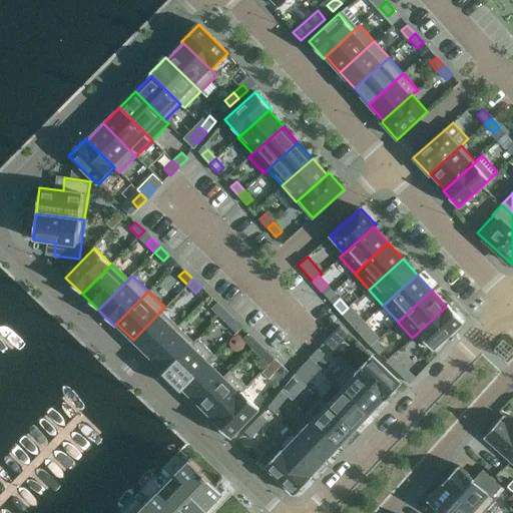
[(225,311),(216,302),(211,308),(219,317),(225,311)]
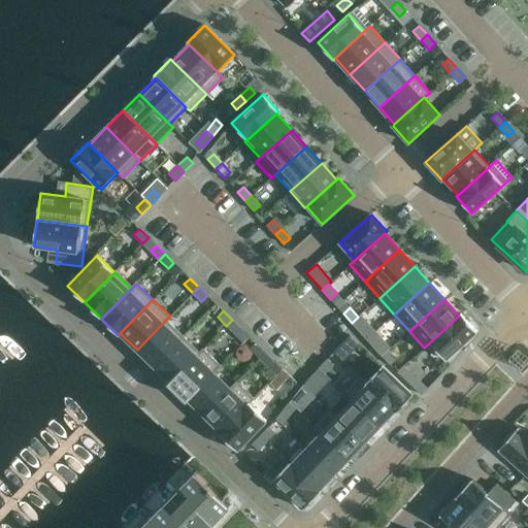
[(430,342),(446,360),(476,331),(461,315),(459,316),(430,342)]
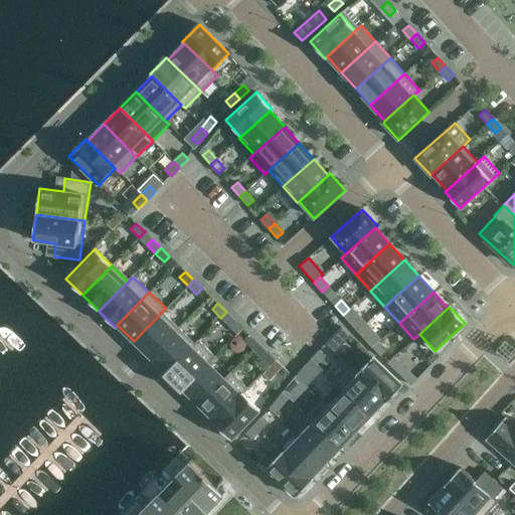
[(343,315),(351,324),(357,318),(349,309),(343,315)]
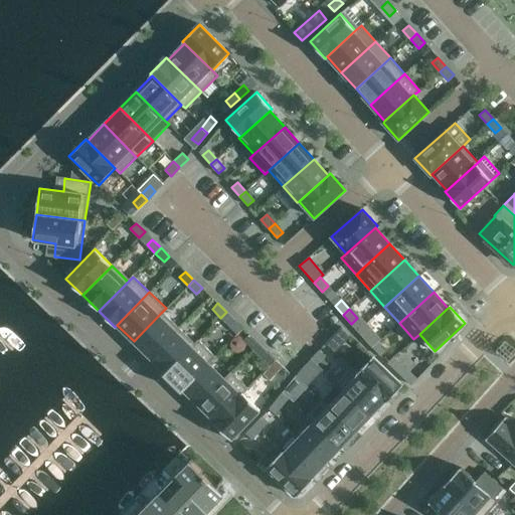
[(229,326),(235,320),(226,312),(220,318),(229,326)]
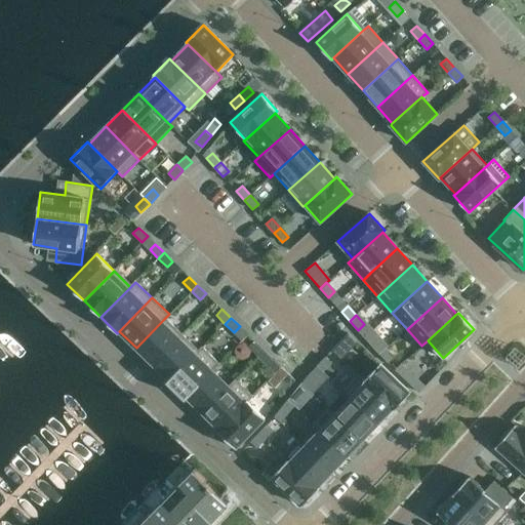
[(153,364),(180,335),(164,319),(136,348),(153,364)]
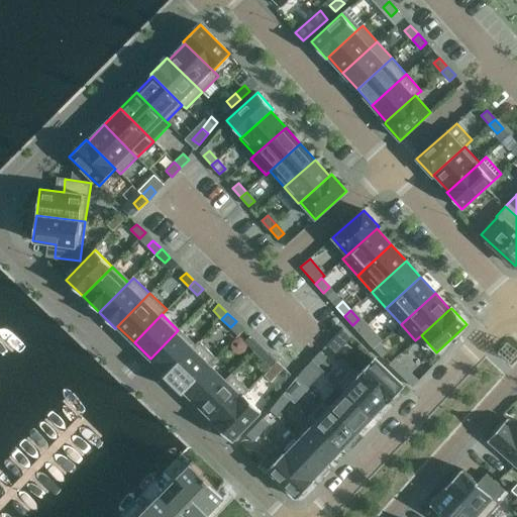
[(342,328),(327,344),(333,350),(348,334),(342,328)]
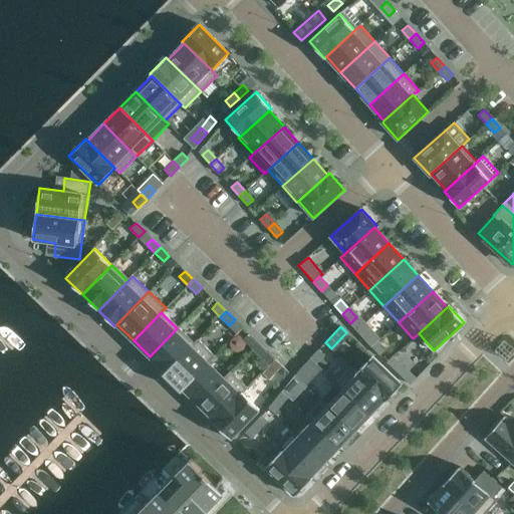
[(193,344),(177,328),(150,356),(166,372),(193,344)]
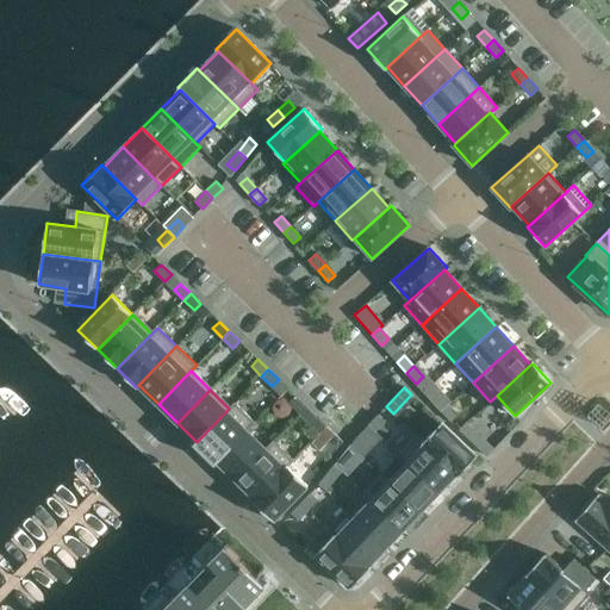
[(448,404),(439,394),(431,400),(441,411),(448,404)]
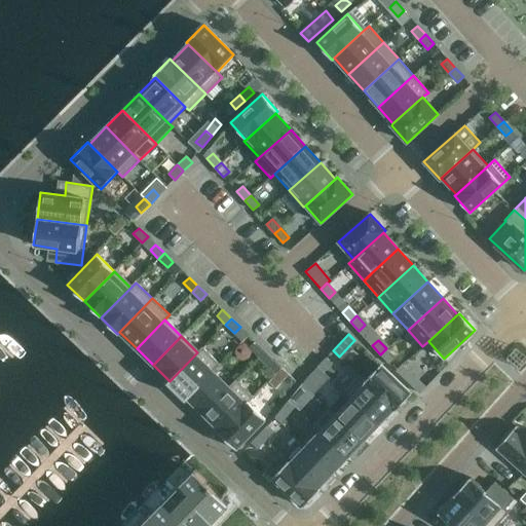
[(265,351),(256,342),(250,348),(259,358),(265,351)]
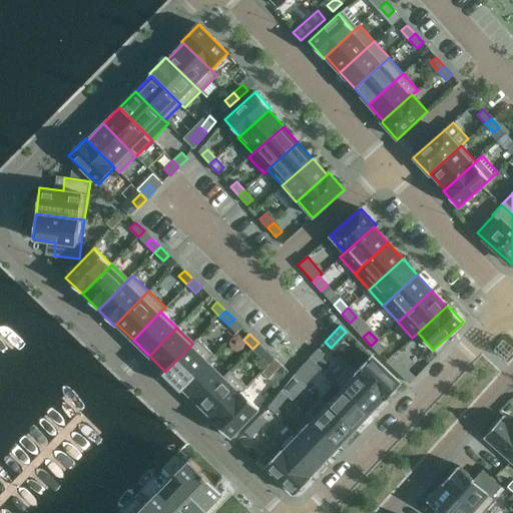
[(181,388),(209,360),(214,355),(197,339),(192,344),(165,372),(163,374),(180,390),(181,388)]
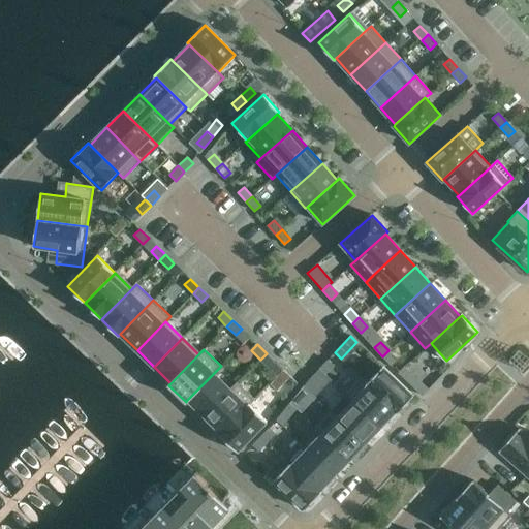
[(382,356),(391,366),(397,360),(389,350),(382,356)]
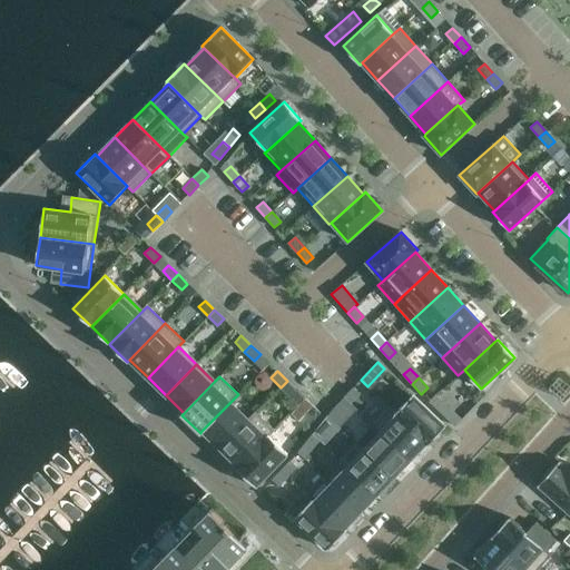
[(291,396),(296,390),(287,381),(281,387),(291,396)]
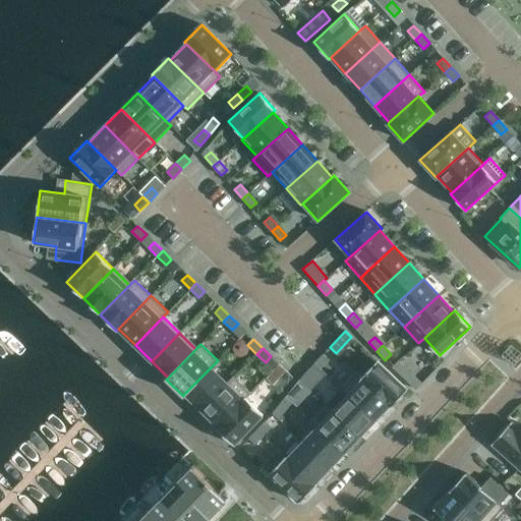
[(329,360),(323,354),(314,363),(321,368),(329,360)]
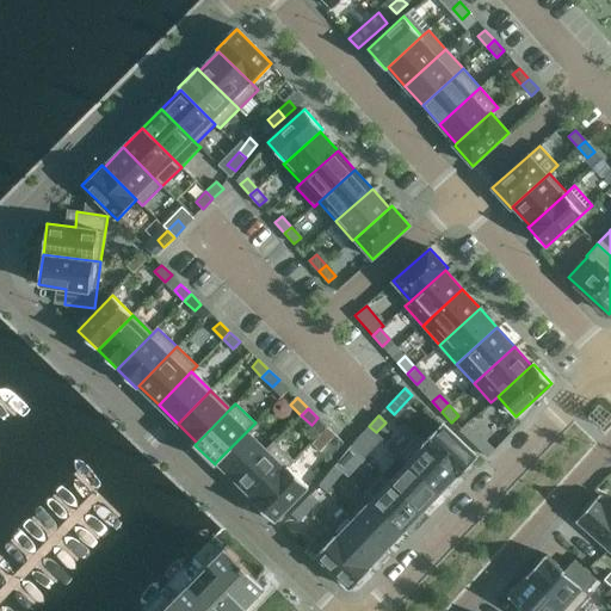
[(442,424),(424,443),(457,475),(460,476),(477,457),(442,424)]
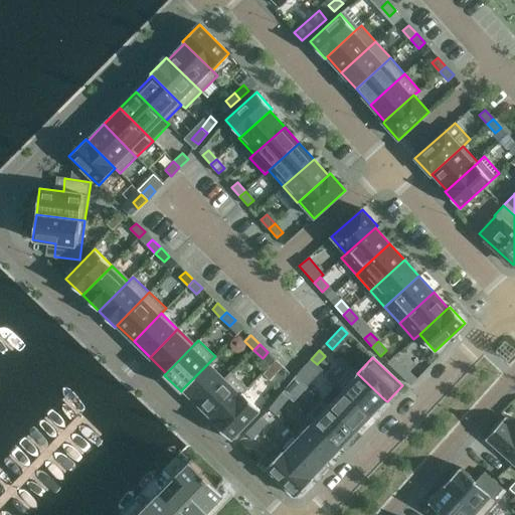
[(387,362),(396,371),(402,365),(393,357),(387,362)]
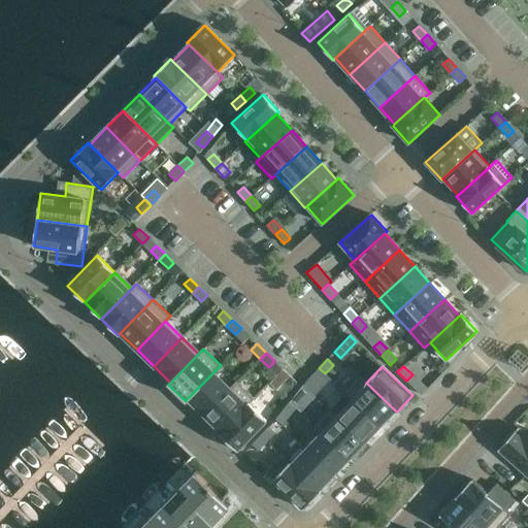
[(309,376),(316,383),(325,373),(319,368),(309,376)]
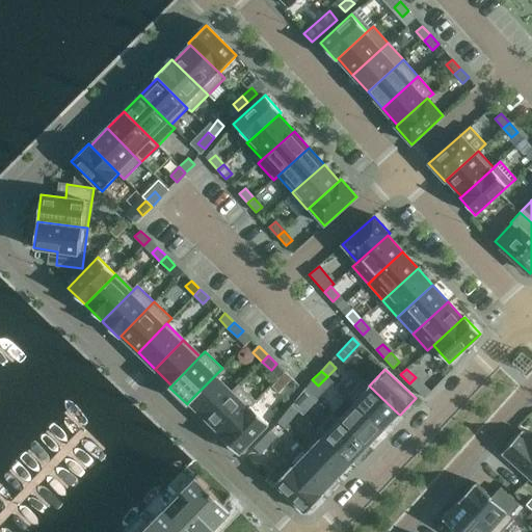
[(285,372),(271,386),(278,393),(292,379),(290,377),(285,372)]
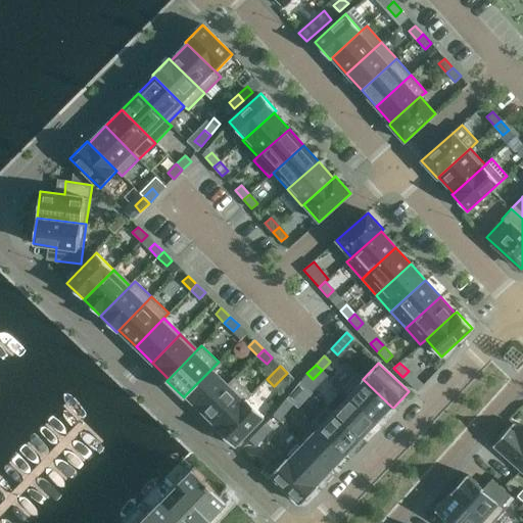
[(202,412),(230,383),(214,367),(185,395),(202,412)]
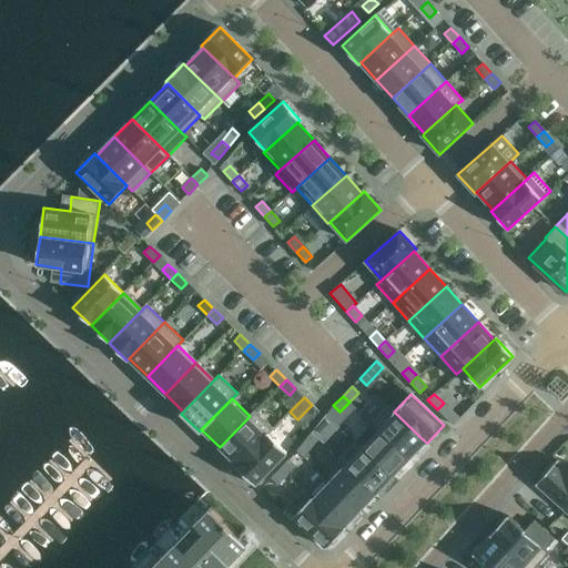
[(388,406),(372,424),(408,458),(425,442),(394,412),(388,406)]
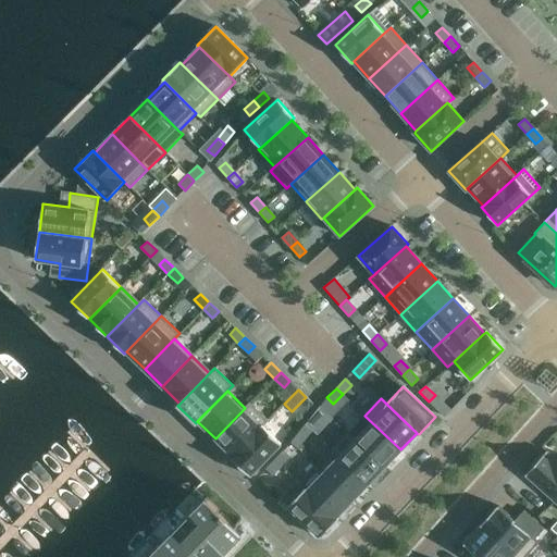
[(233,456),(262,425),(268,420),(250,403),(245,408),(215,438),(233,456)]
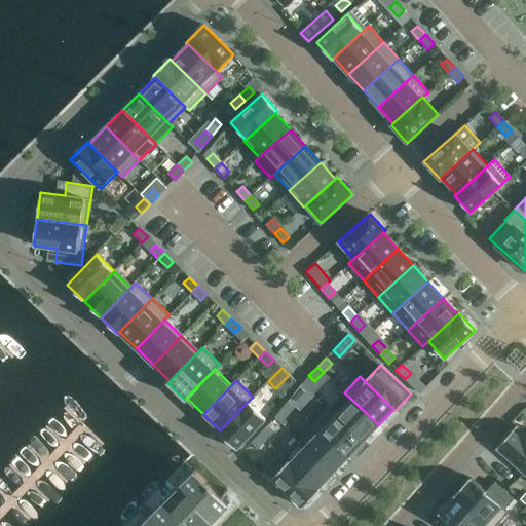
[(302,397),(296,391),(288,401),(295,406),(302,397)]
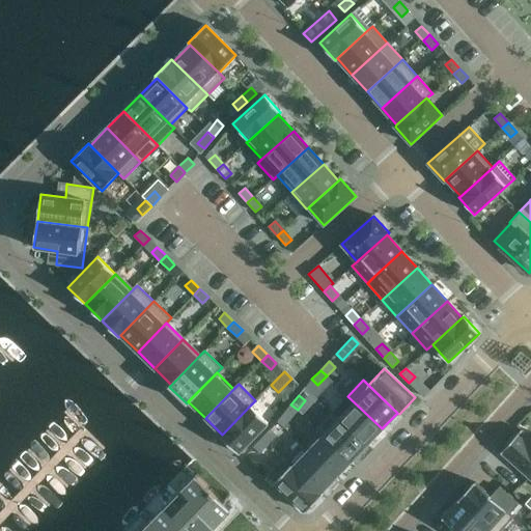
[(382,428),(347,396),(332,412),(366,445),(382,428)]
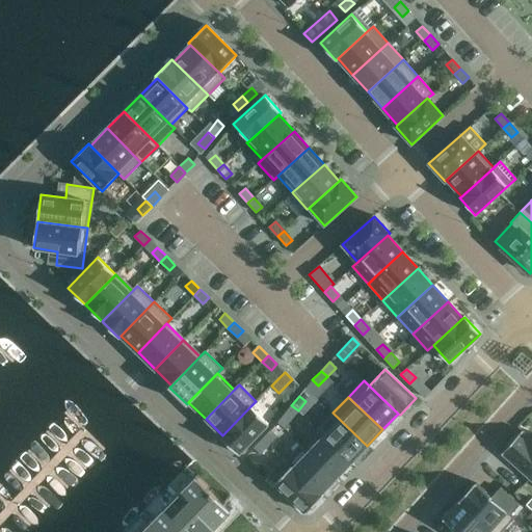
[(291,405),(284,416),(290,421),(298,410),(291,405)]
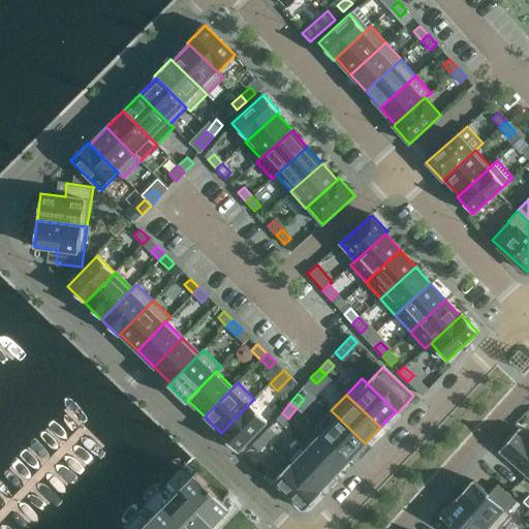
[(237,452),(267,422),(249,404),(221,433),(219,435),(237,452)]
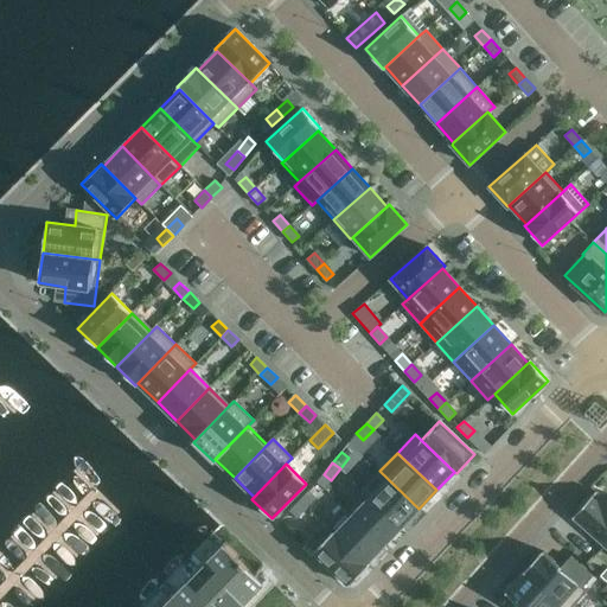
[(419,509),(379,471),(362,490),(401,528),(419,509)]
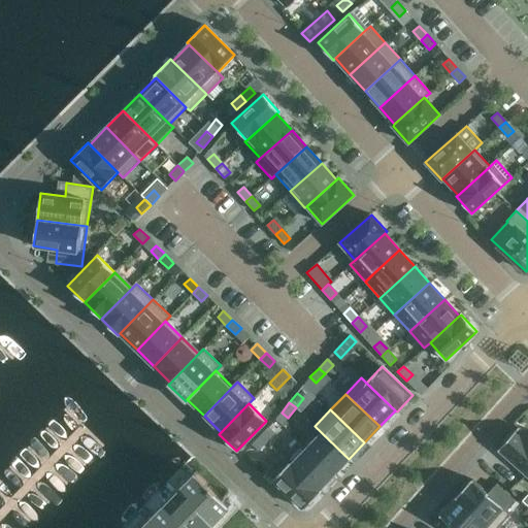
[(315,426),(299,441),(333,474),(349,459),(315,426)]
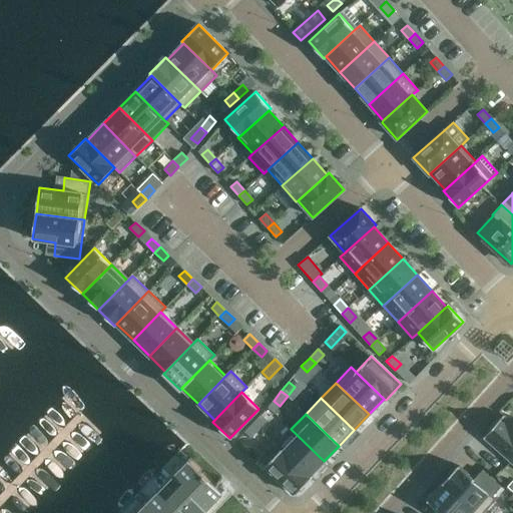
[(259,429),(268,420),(262,415),(252,423),(259,429)]
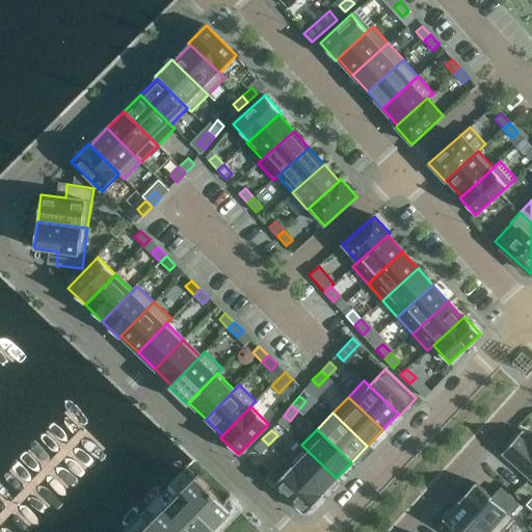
[(523,430),(501,454),(531,481),(531,435),(531,437),(523,430)]
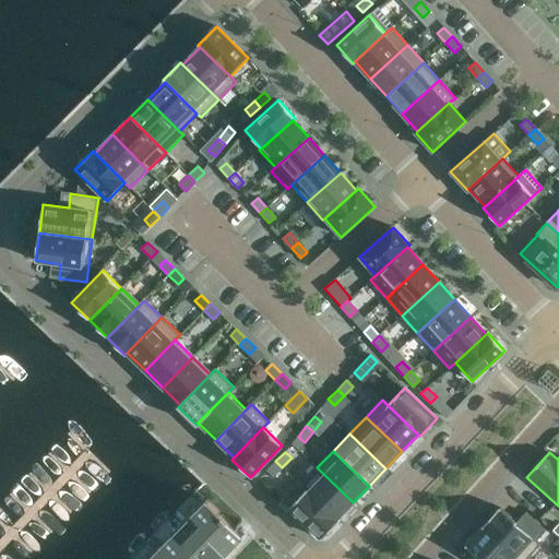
[(266,471),(273,477),(282,467),(275,461),(266,471)]
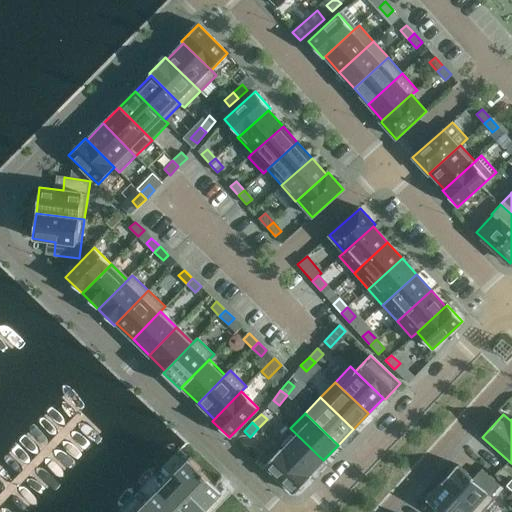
[(290,428),(275,444),(308,476),(323,460),(290,428)]
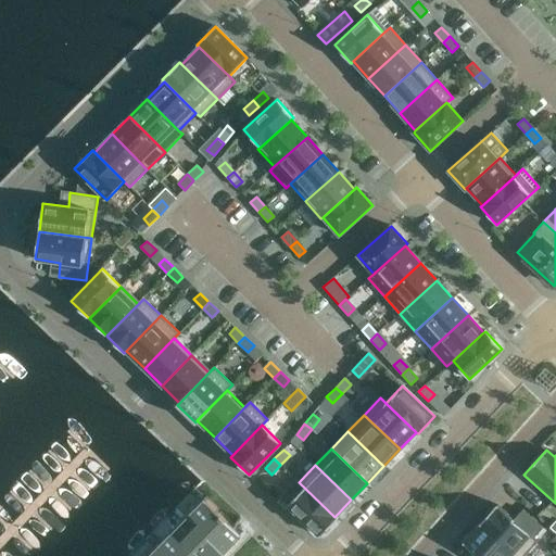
[(297,480),(280,498),(288,505),(319,536),(337,519),(335,517),(299,482),(297,480)]
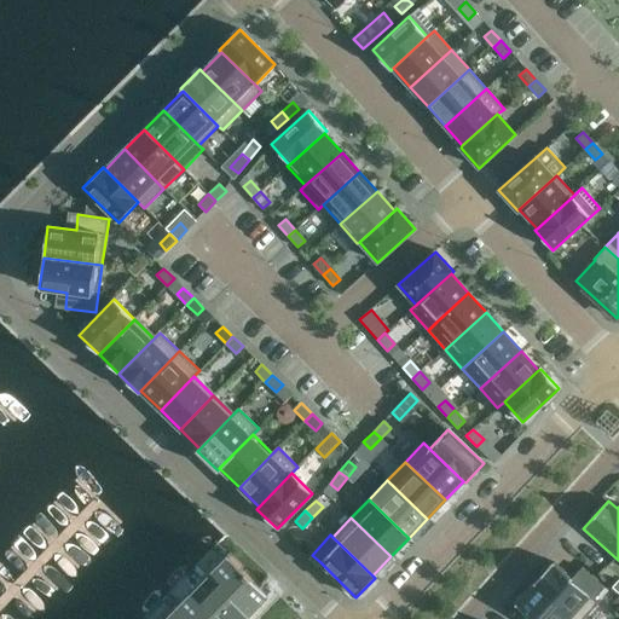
[(229,553),(163,618),(247,618),(272,594),(270,593),(270,591),(260,583),(229,553)]
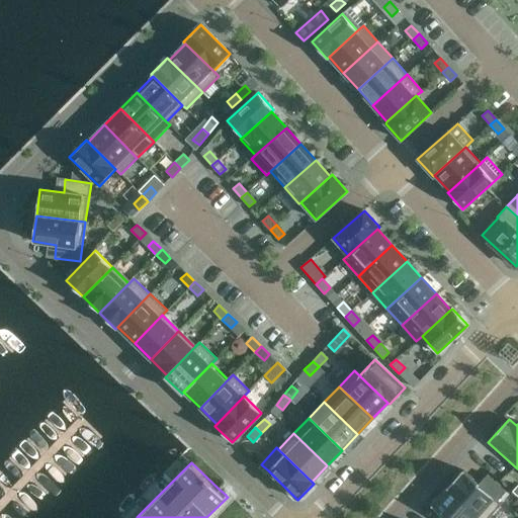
[(452,475),(445,484),(448,487),(446,488),(480,517),(488,517),(501,505),(498,501),(506,492),(487,475),(479,484),(462,470),(455,478),(452,475)]
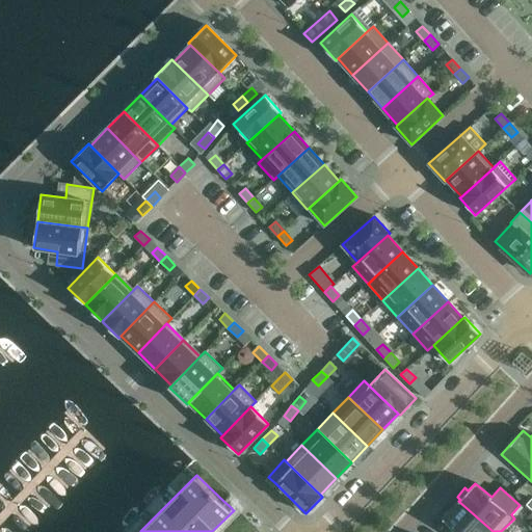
[(449,511),(443,520),(456,531),(493,531),(458,501),(457,503),(454,500),(446,509),(449,511)]
